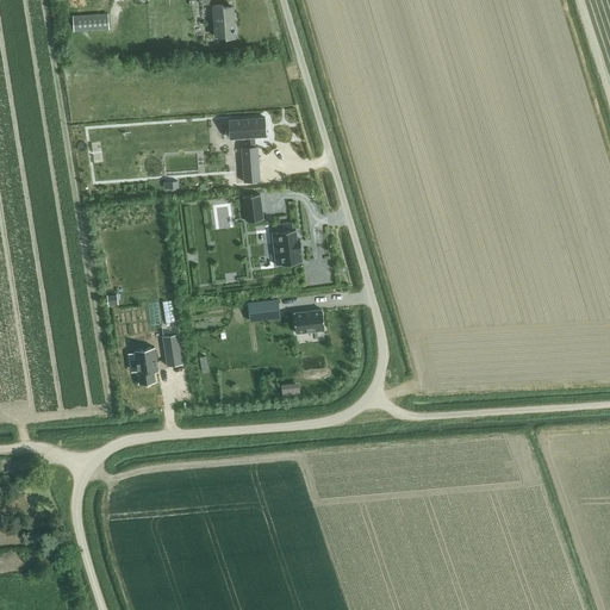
[(212,6),(215,37),(225,36),(225,38),(235,38),(234,32),(235,32),(234,30),(232,7),(222,8),(222,5),(212,6)]
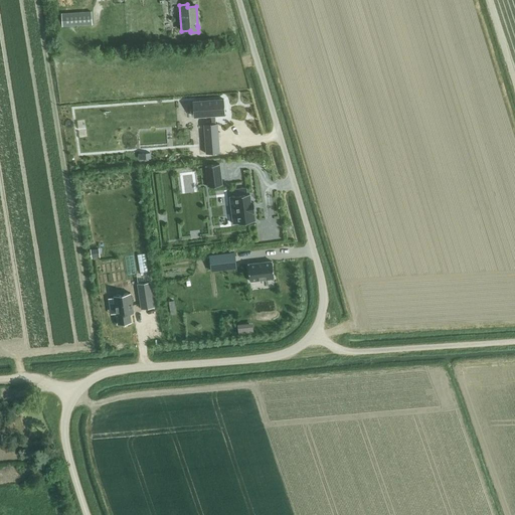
[(92,12),(62,13),(62,25),(92,24),(92,12)]
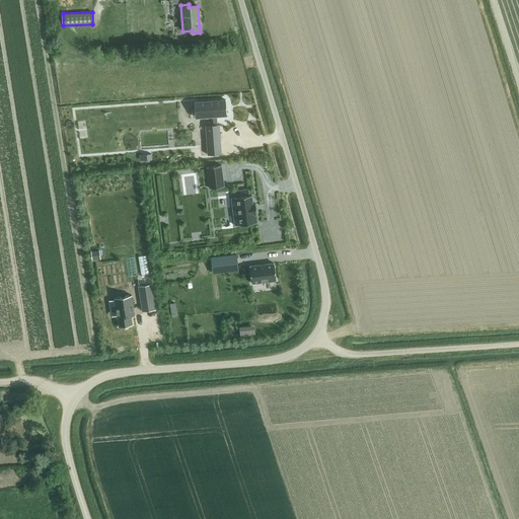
[(225,99),(194,101),(195,110),(200,109),(201,118),(213,117),(213,125),(217,125),(216,117),(226,116),(225,99)]
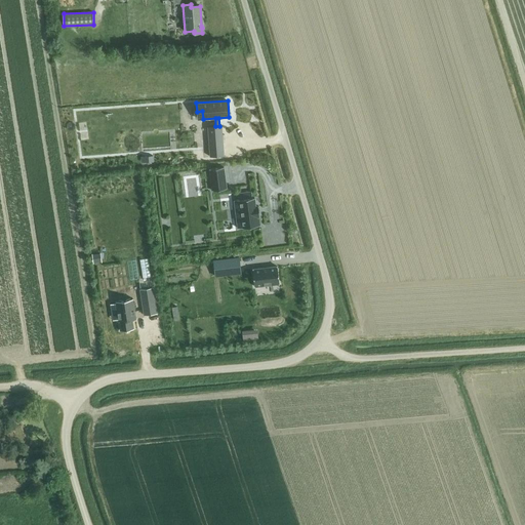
[(215,126),(208,126),(210,157),(224,156),(221,125),(219,126),(215,126)]
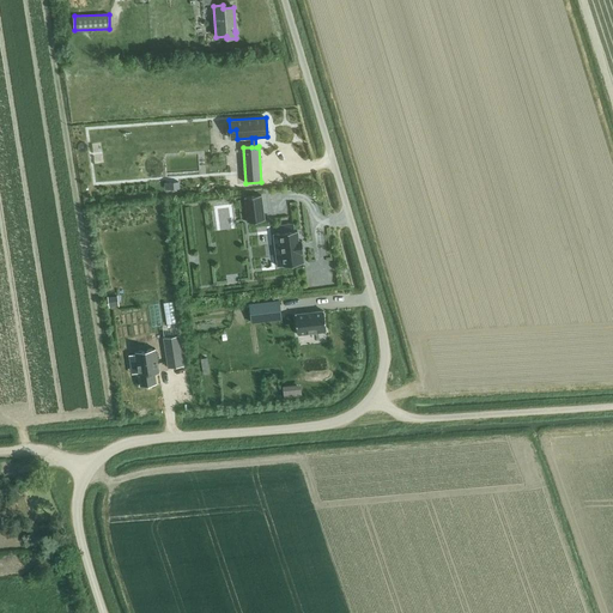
[(261,194),(249,198),(250,219),(265,218),(261,194)]
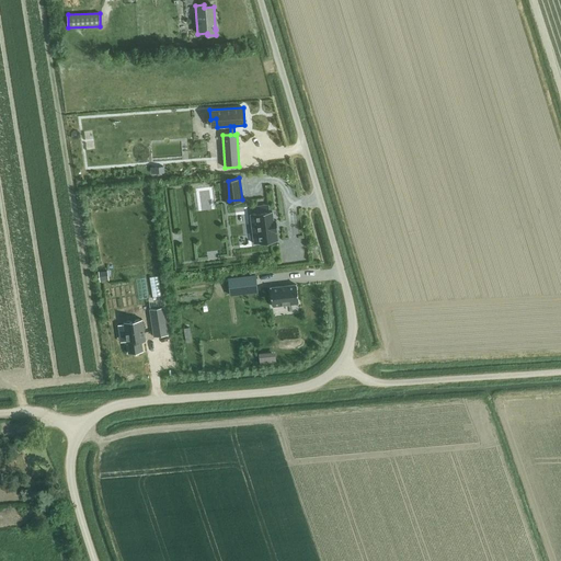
[(258,213),(250,214),(254,243),(277,241),(276,231),(277,231),(276,220),(273,220),(272,210),(270,212),(268,205),(256,206),(258,213)]
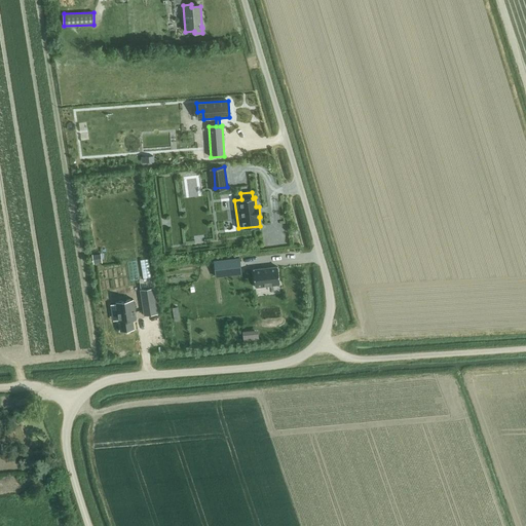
[(277,266),(253,269),(255,287),(279,285),(277,266)]
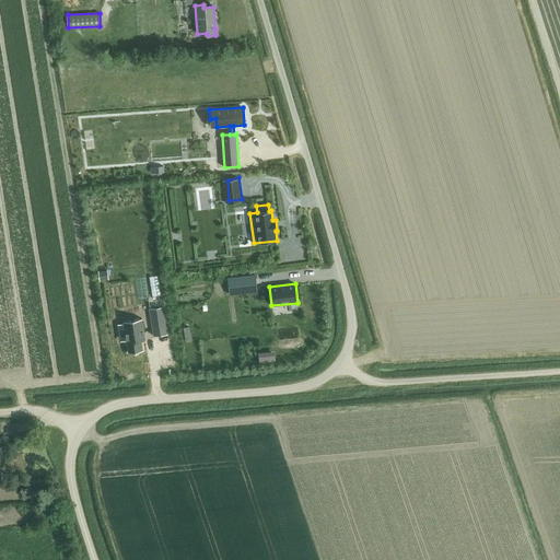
[(253,289),(226,292),(228,307),(254,304),(253,289)]
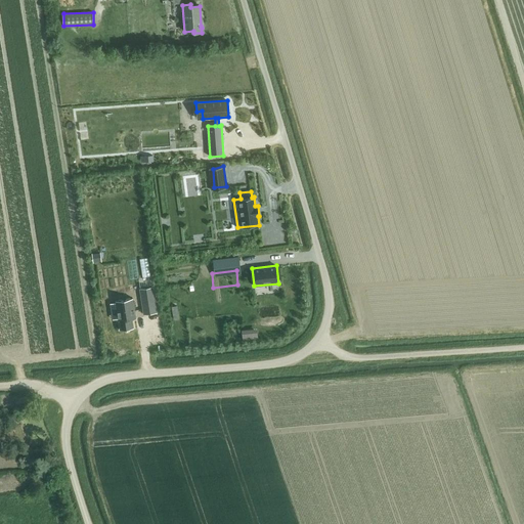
[(151,288),(139,290),(143,314),(156,312),(151,288)]
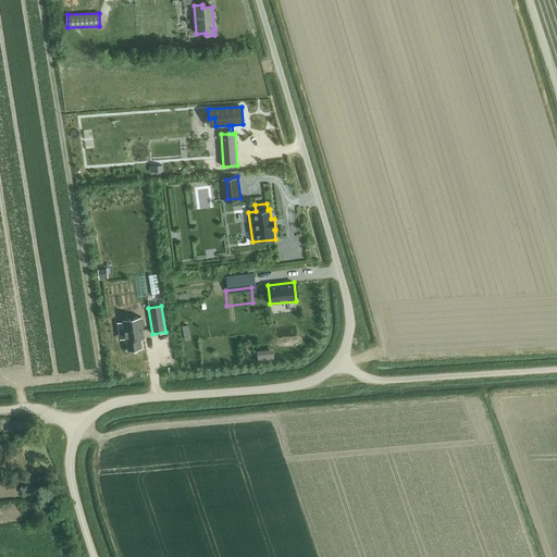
[(141,317),(123,320),(127,350),(141,348),(140,338),(145,338),(141,317)]
